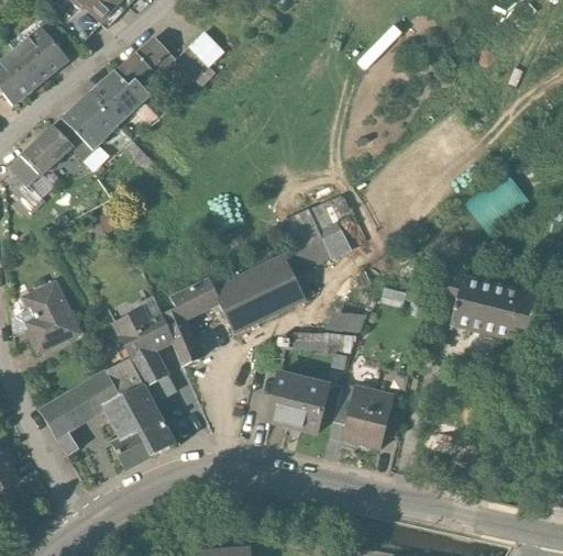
[(78,0),(83,4),(102,22),(122,0),(78,0)]
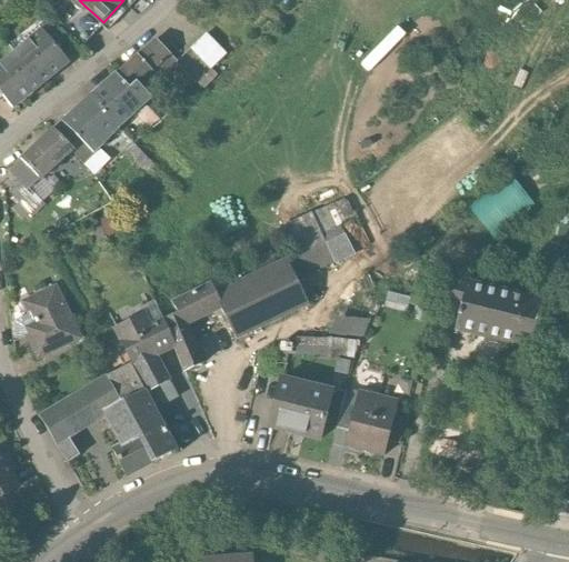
[(86,41),(103,22),(83,4),(67,22),(86,41)]
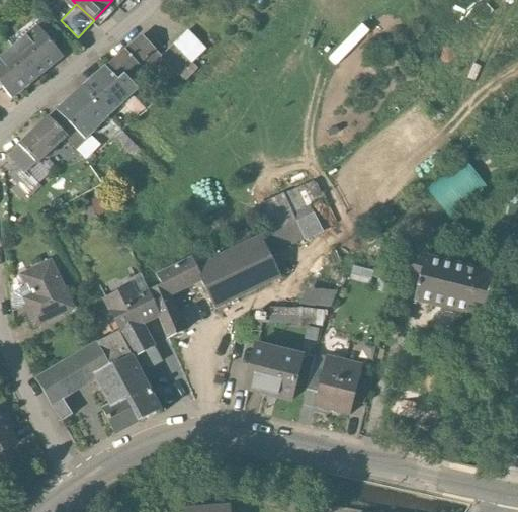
[(40,26),(15,48),(38,77),(65,56),(40,26)]
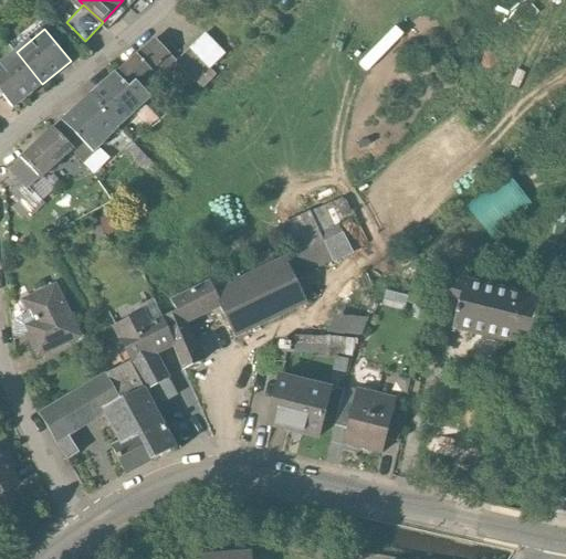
[(226,51),(207,32),(177,61),(196,81),(226,51)]
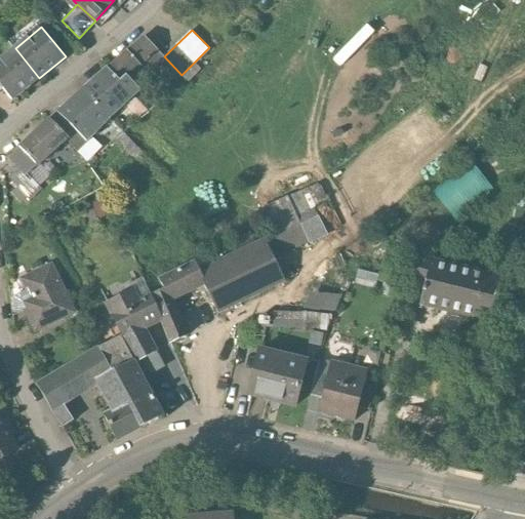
[(145,33),(109,66),(123,82),(130,76),(160,49),(145,33)]
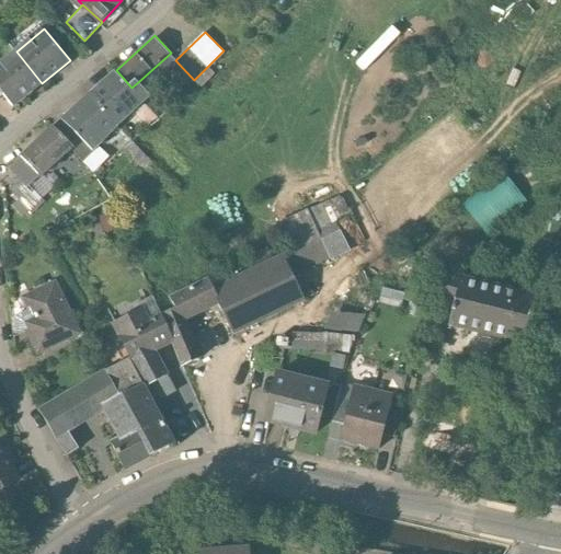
[(16,104),(42,83),(16,52),(0,64),(0,84),(4,90),(16,104)]
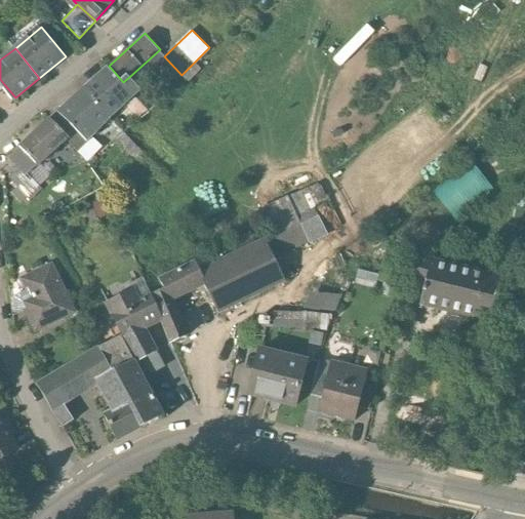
[(109,66),(85,86),(113,117),(143,90),(130,76),(123,82),(109,66)]
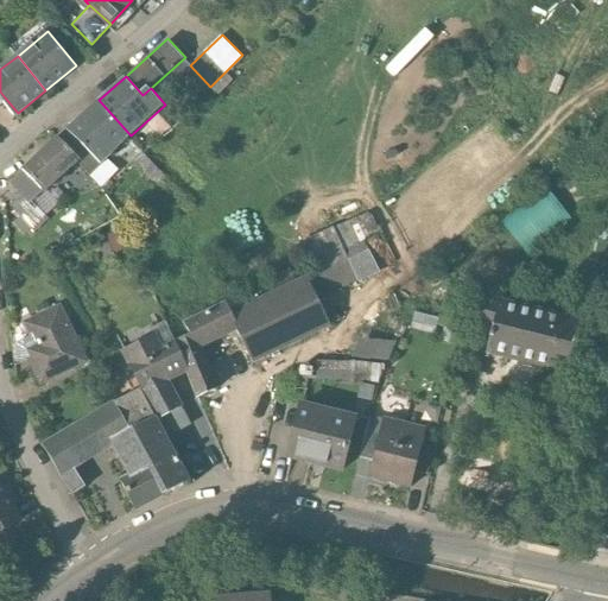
[(107,157),(131,135),(99,100),(68,127),(101,163),(107,157)]
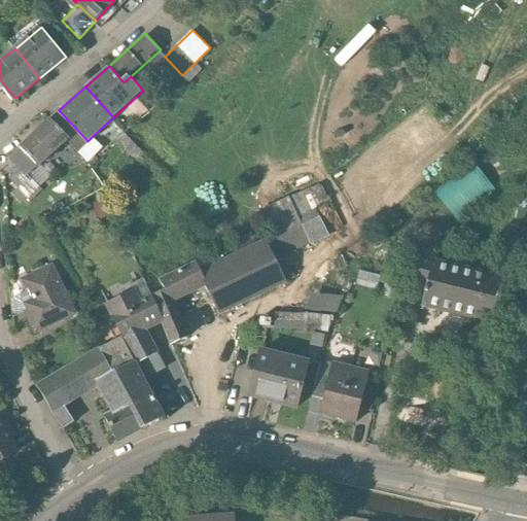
[(59,110),(51,117),(69,137),(88,158),(101,145),(93,136),(88,141),(59,110)]
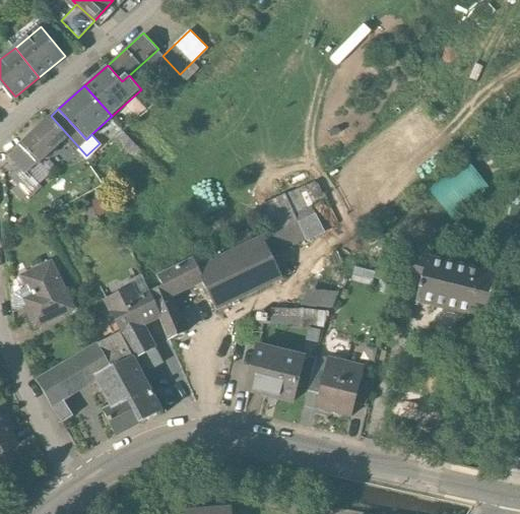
[(27,172),(68,135),(51,116),(10,152),(18,162),(27,172)]
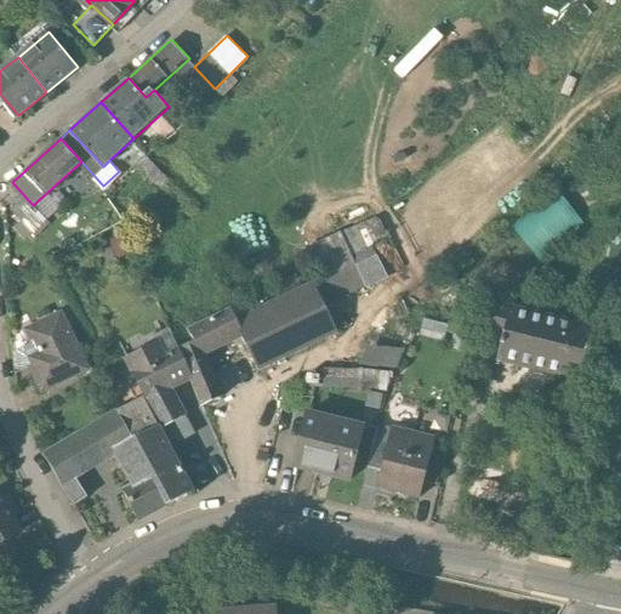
[(22,193),(10,205),(32,228),(44,217),(33,205),(22,193)]
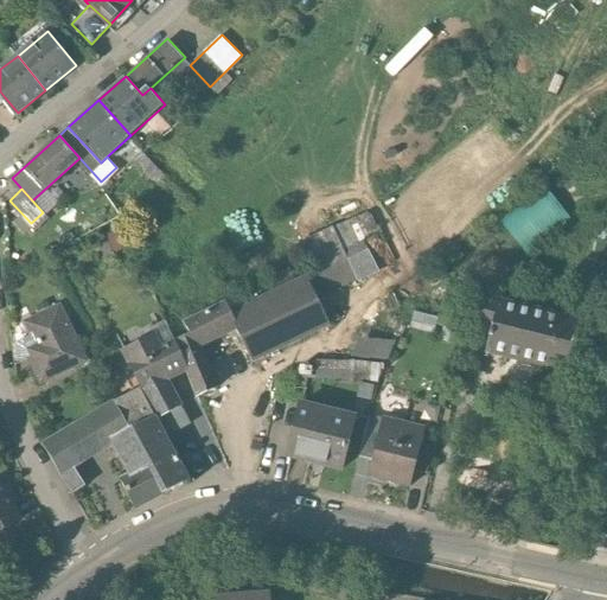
[(304,265),(225,306),(241,337),(254,361),(343,316),(332,294),(388,266),(359,208),(293,242),(304,265)]
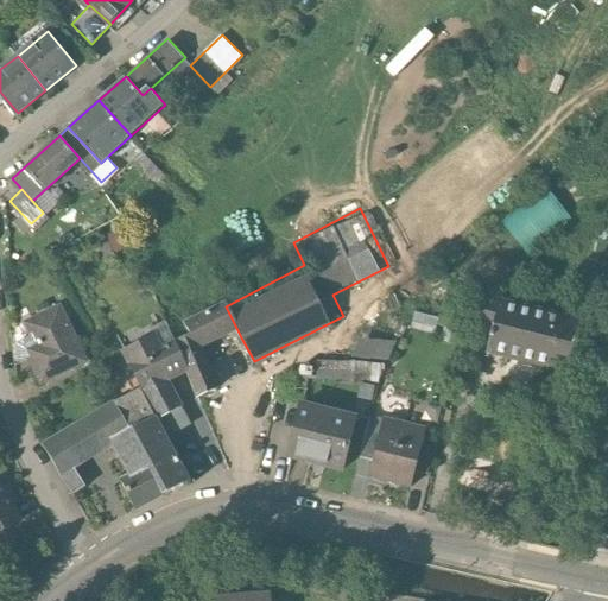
[(126,228),(109,232),(113,248),(130,245),(126,228)]
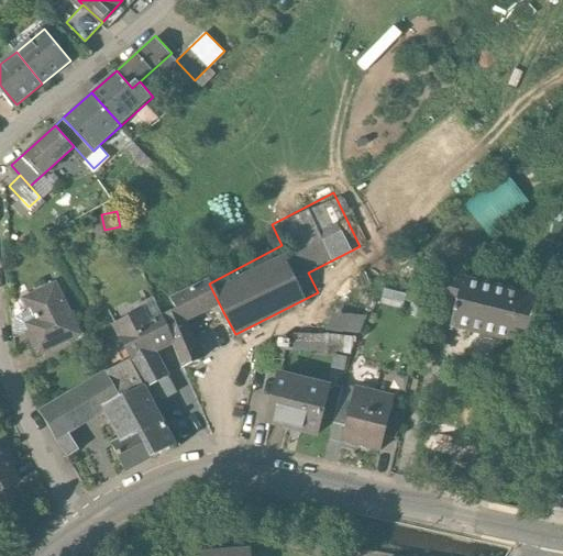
[(537,295),(451,271),(444,299),(457,302),(453,322),(523,341),(537,295)]
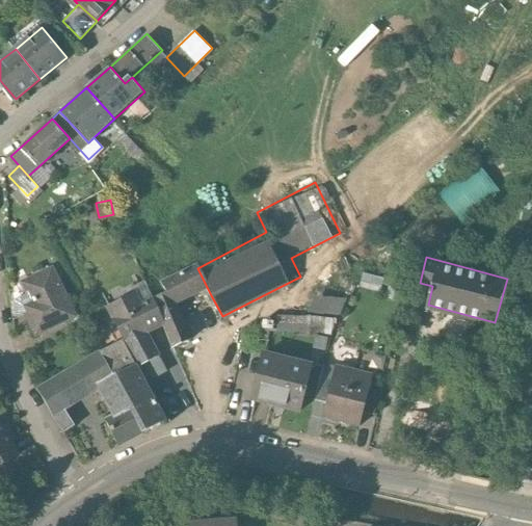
[(78,314),(54,264),(23,280),(33,300),(24,305),(38,334),(78,314)]
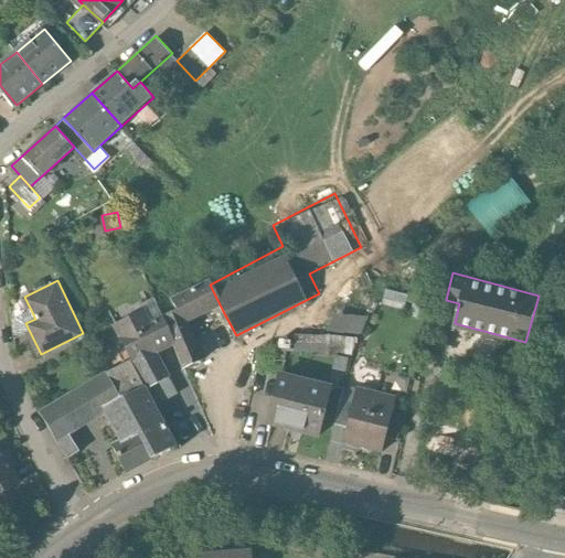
[(210,285),(177,302),(192,330),(224,313),(210,285)]
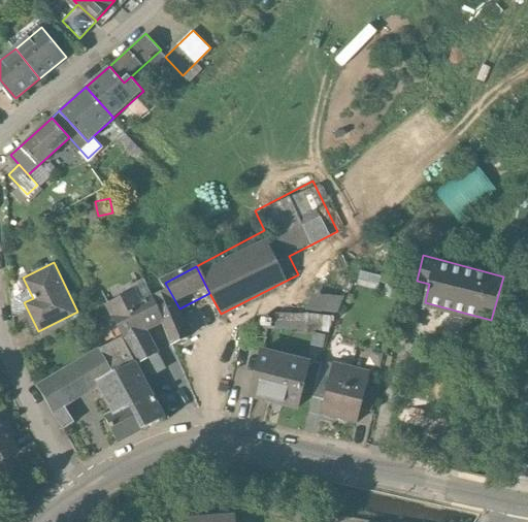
[(191,330),(179,308),(165,283),(149,292),(164,321),(174,339),(191,330)]
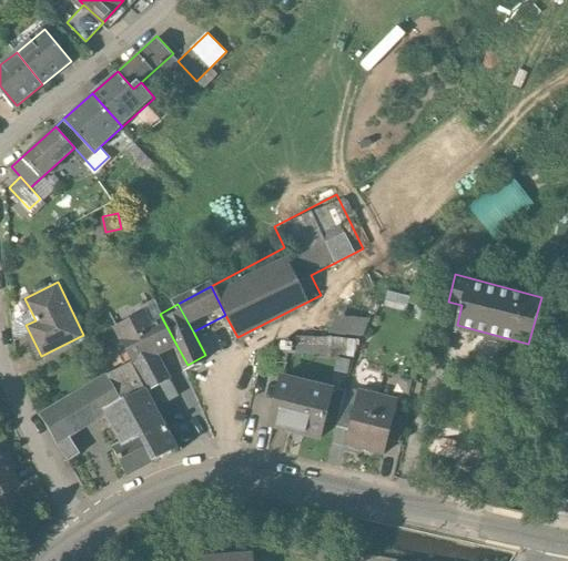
[(108,370),(123,397),(149,383),(161,405),(183,391),(162,353),(176,345),(160,314),(152,317),(146,307),(118,323),(135,355),(108,370)]
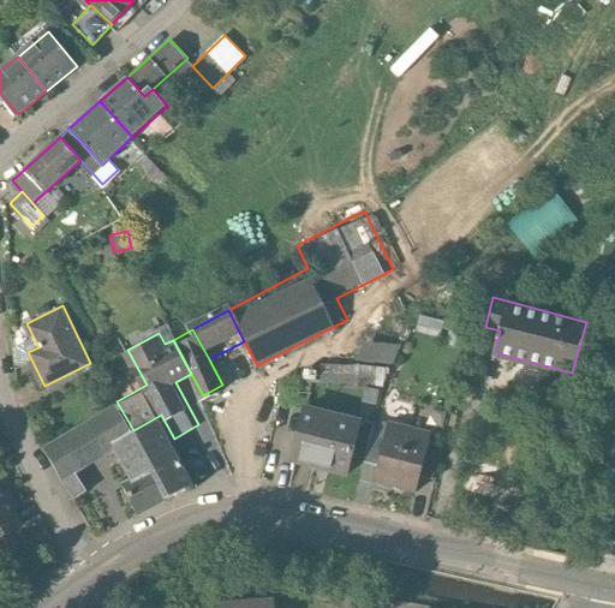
[(352,334),(352,357),(318,356),(318,375),(387,376),(388,335),(352,334)]
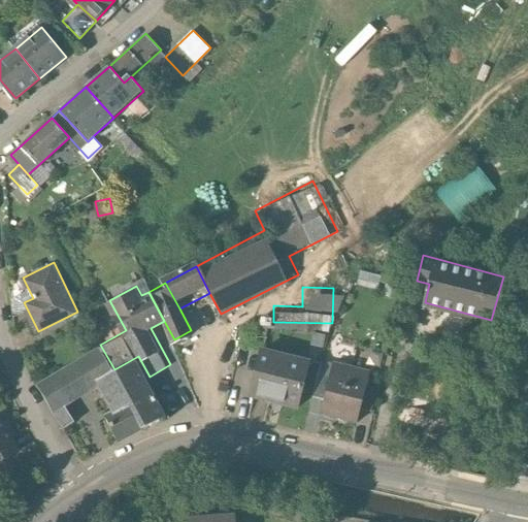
[(482,323),(466,319),(462,337),(476,341),(482,323)]
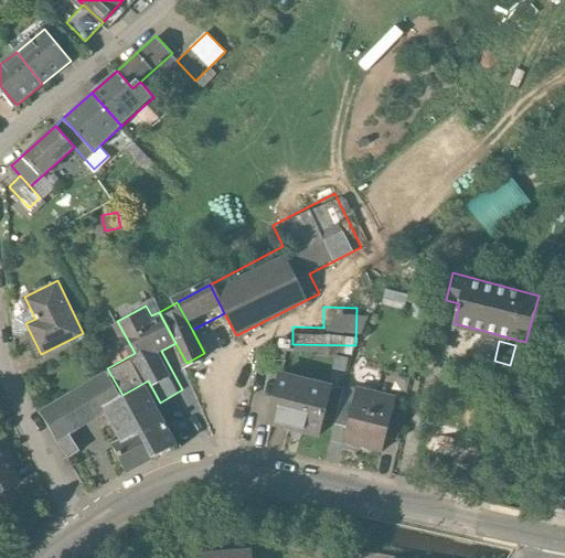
[(82,446),(74,431),(108,412),(120,435),(113,439),(129,470),(181,441),(160,403),(148,381),(123,395),(107,368),(41,405),(67,453),(82,446)]
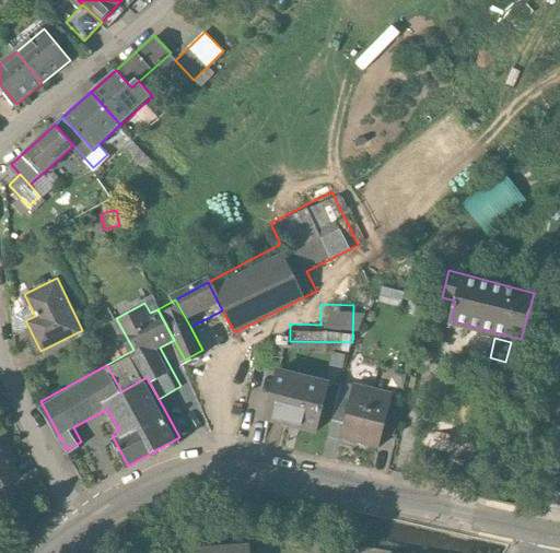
[(329,385),(276,372),(265,416),(318,430),(329,385)]
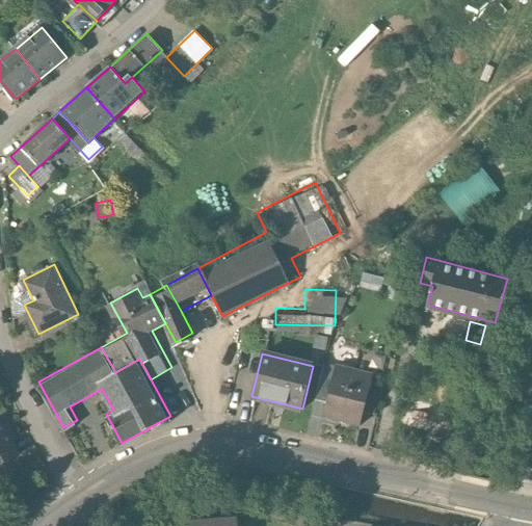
[(314,397),(325,399),(334,364),(322,361),(314,397)]
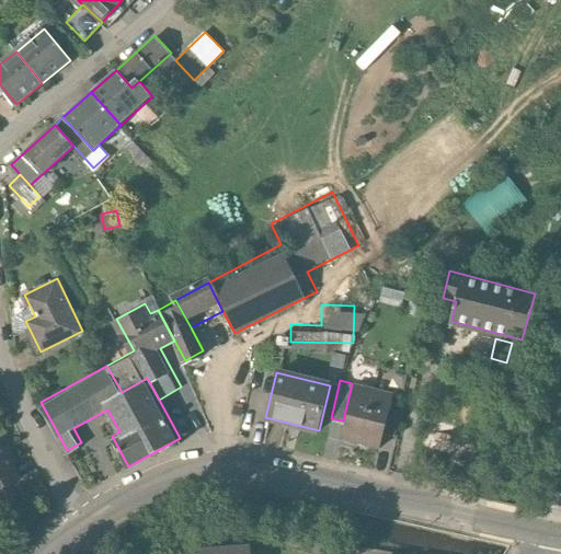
[(340,434),(359,438),(373,388),(352,383),(343,420),(340,434)]
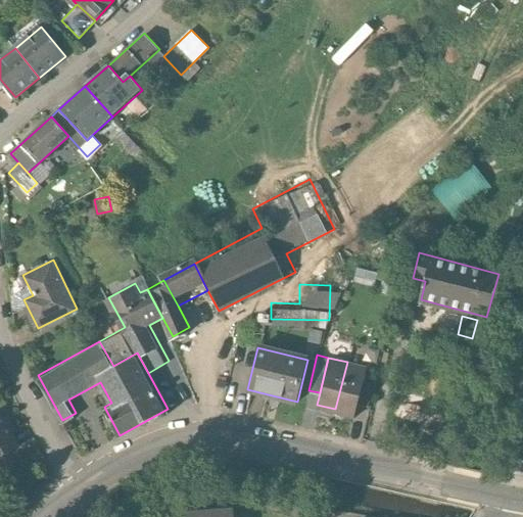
[(365,366),(347,362),(335,409),(353,414),(357,402),(362,379),(365,366)]
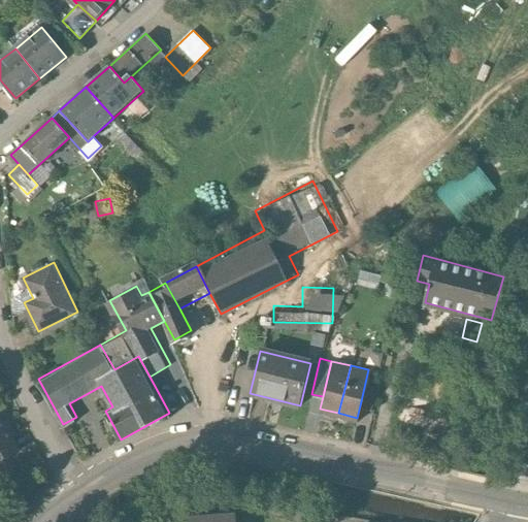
[(370,409),(375,386),(365,383),(360,405),(370,409)]
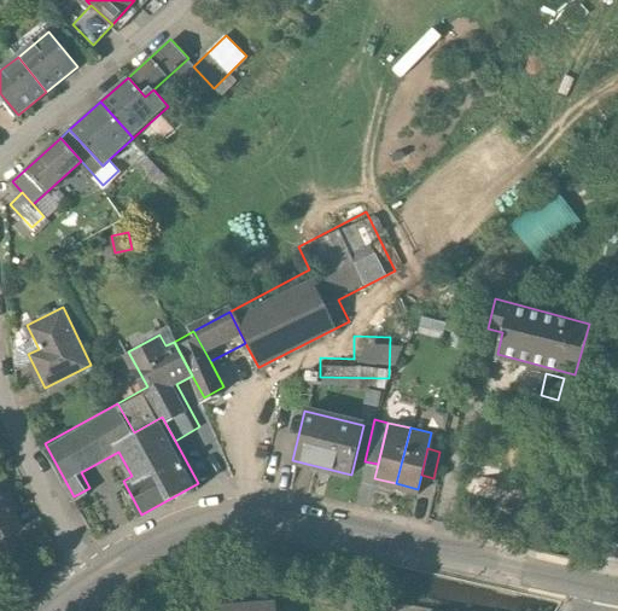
[(0,540),(25,527),(4,484),(0,486),(0,540)]
